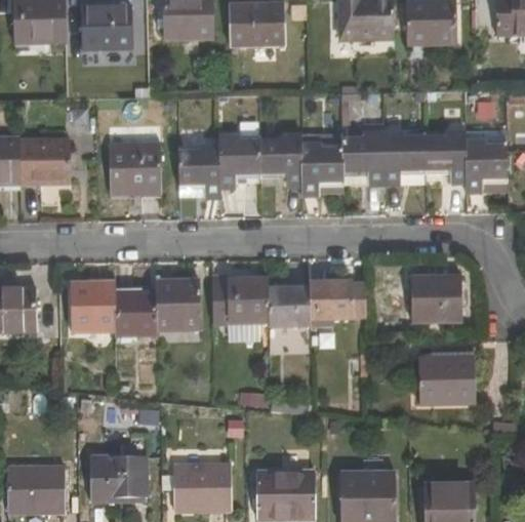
[(66,42),(65,0),(13,0),(14,44),(66,42)]
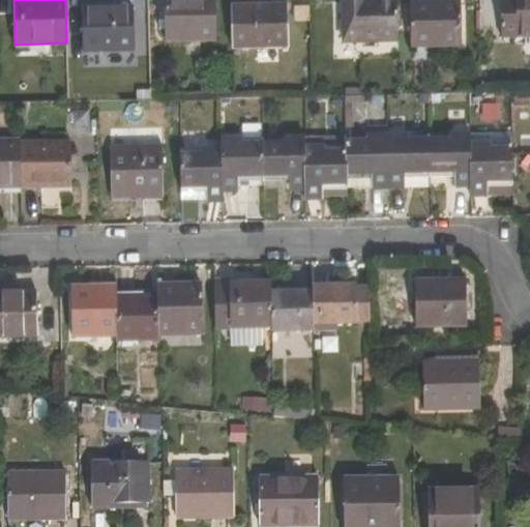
[(165,0),(167,40),(214,39),(213,0),(165,0)]
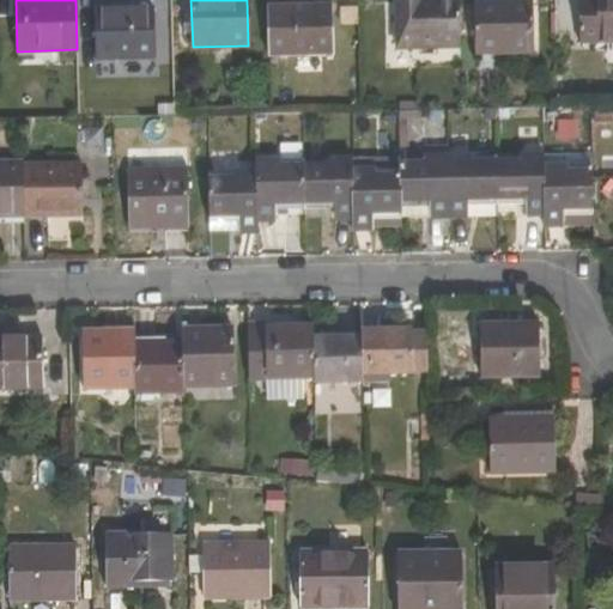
[(460,48),(457,0),(394,0),(396,49),(460,48)]
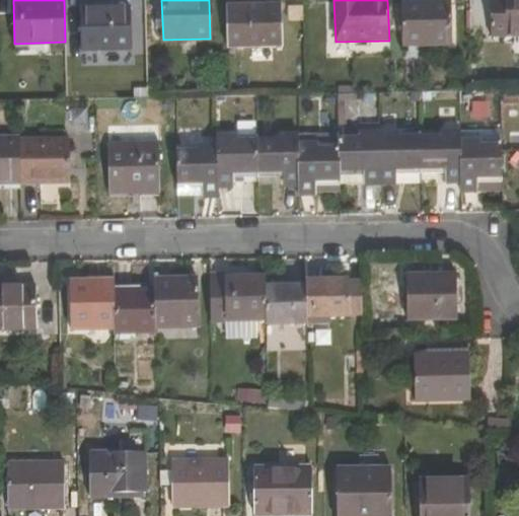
[(449,0),(402,1),(403,45),(450,44),(449,0)]
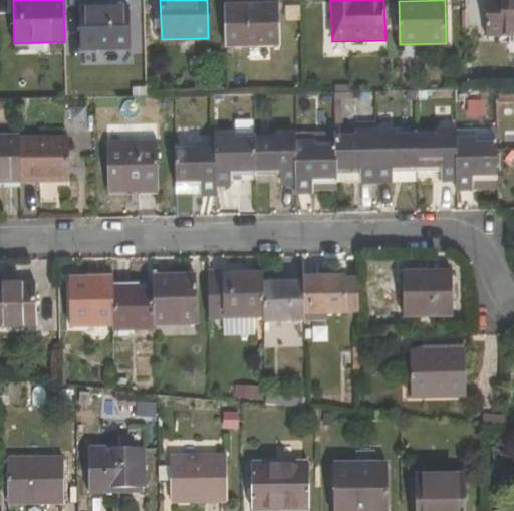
[(483,0),(484,36),(513,34),(513,0),(483,0)]
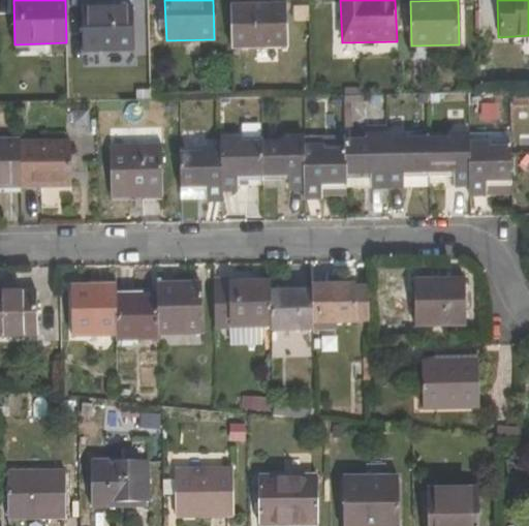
[(285,3),(230,4),(231,48),(286,47),(285,3)]
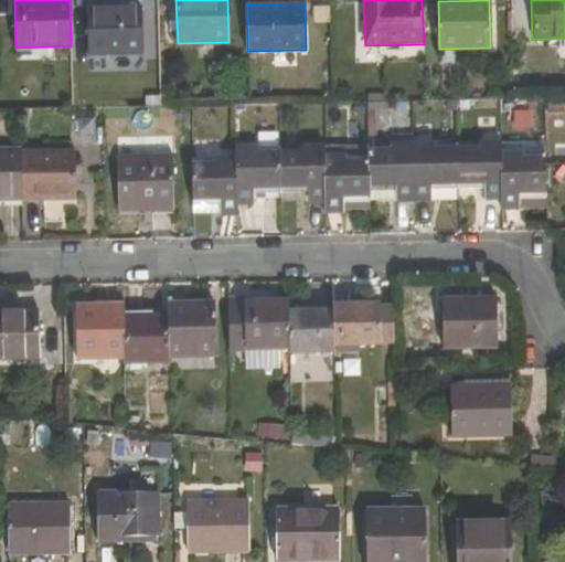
[(140,8),(87,9),(88,54),(141,53),(140,8)]
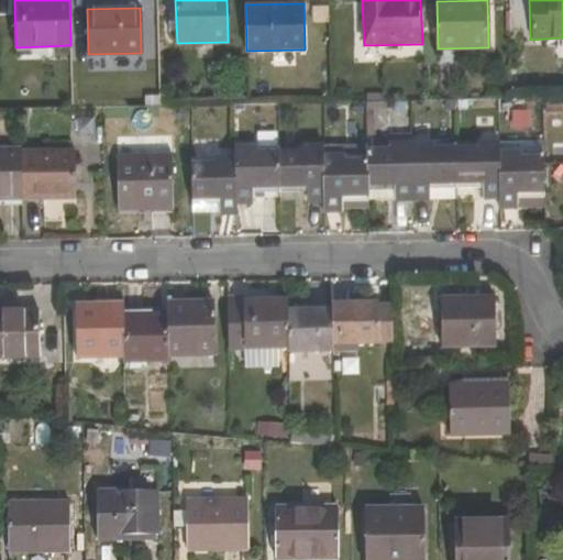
[(540,140),(496,141),(498,197),(498,207),(515,207),(514,194),(541,194),(540,166),(540,140)]
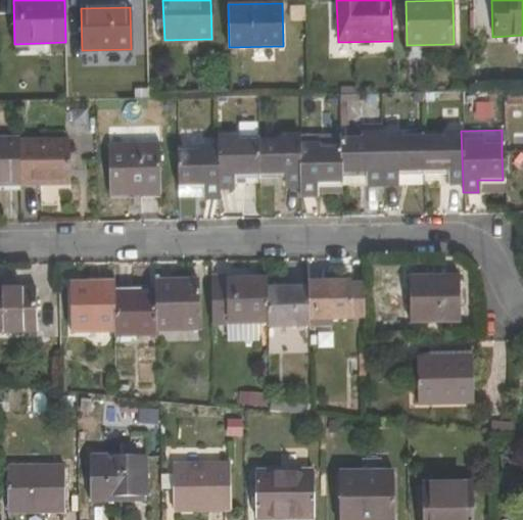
[(461,131),(419,132),(420,170),(447,169),(447,183),(463,183),(461,131)]
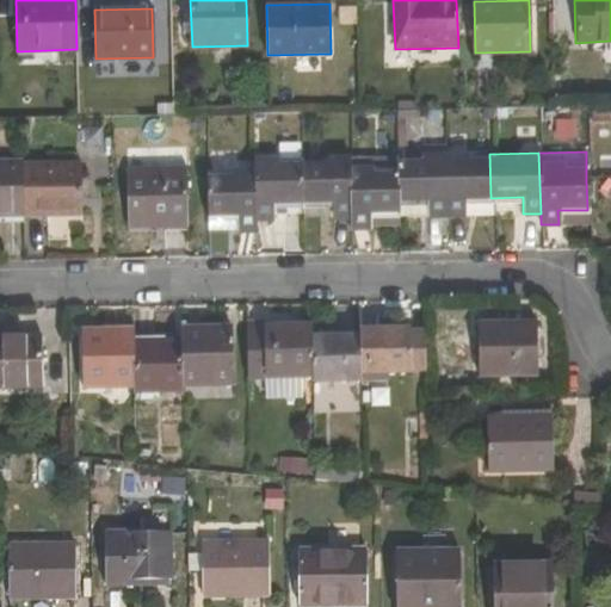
[(489,154),(443,155),(444,215),(463,215),(462,198),(491,198),(489,154)]
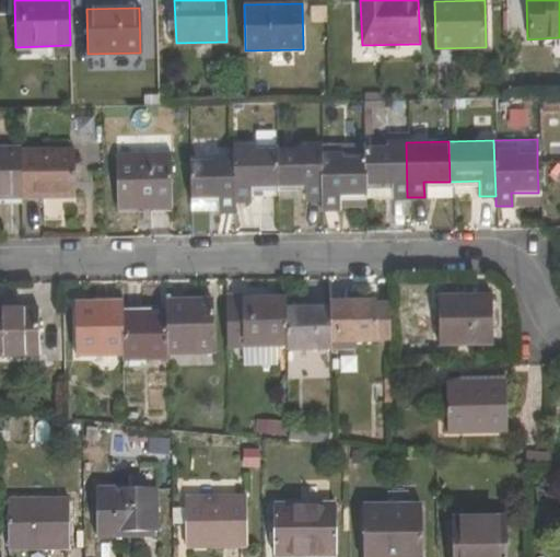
[(406,142),(361,143),(361,153),(362,184),(391,184),(391,198),(407,197),(406,142)]
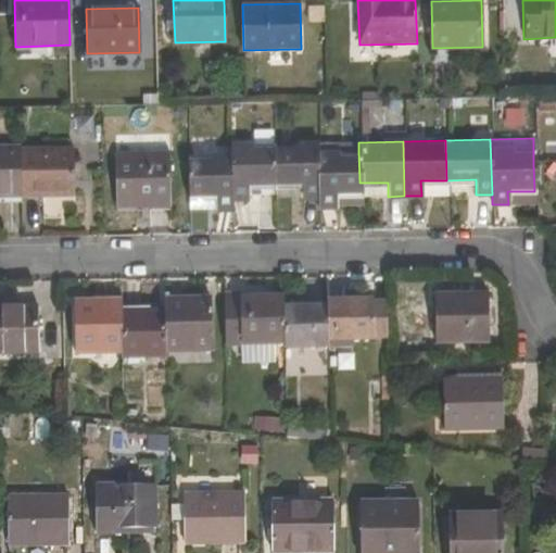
[(273,143),(231,145),(231,155),(232,200),(247,200),(245,186),(274,186),(273,143)]
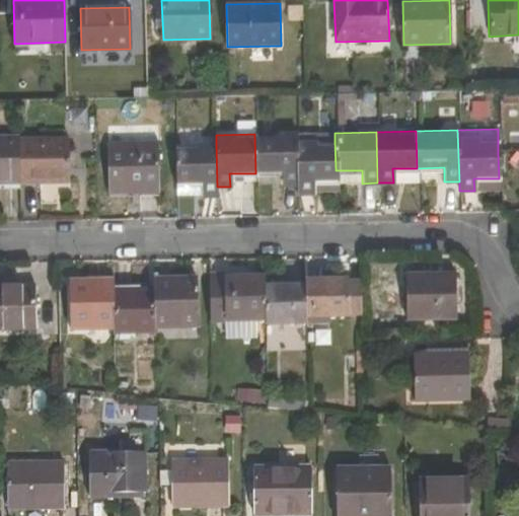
[(294,134),(254,134),(255,173),(281,172),(281,183),(296,183),(295,142),(294,134)]
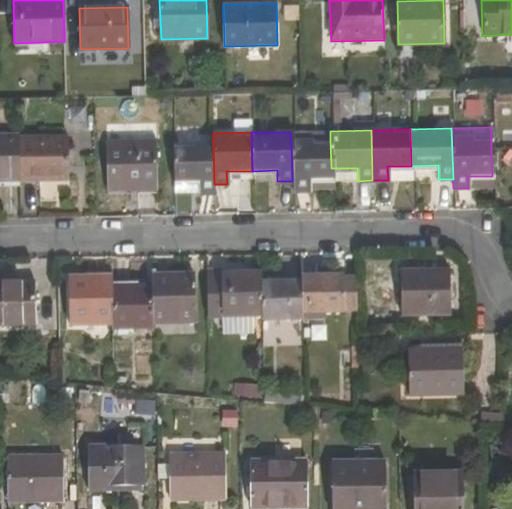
[(65,133),(18,134),(18,180),(66,179),(65,133)]
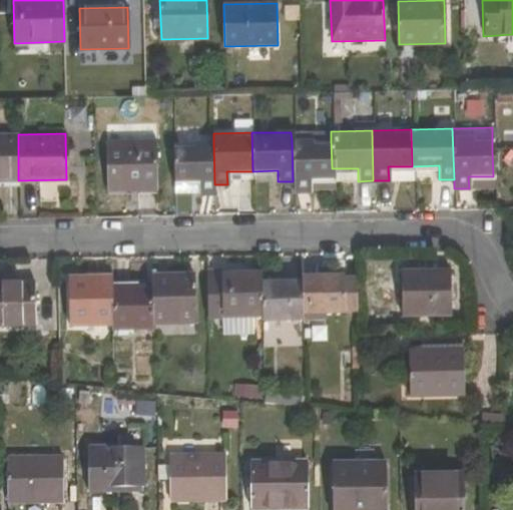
[(0,180),(18,180),(18,134),(0,134),(0,180)]
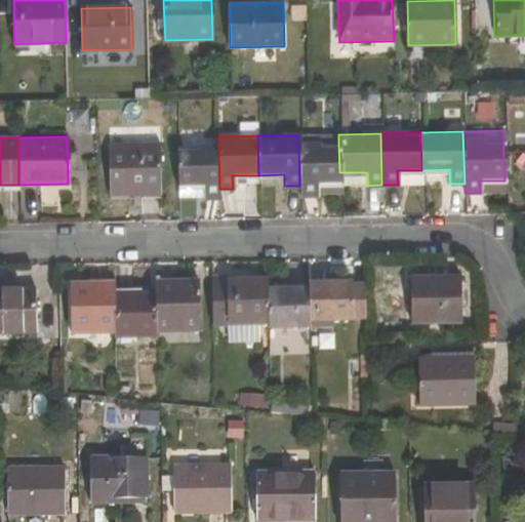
[(130,185),(159,184),(158,142),(108,143),(110,195),(130,194),(130,185)]
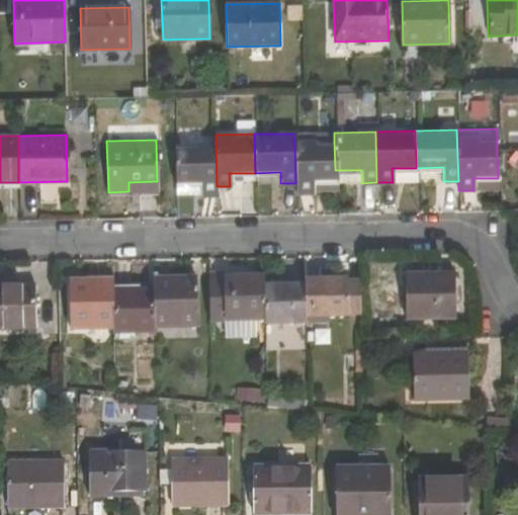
[(294,142),(295,183),(295,194),(311,193),(312,182),(335,182),(335,170),(334,142),(294,142)]
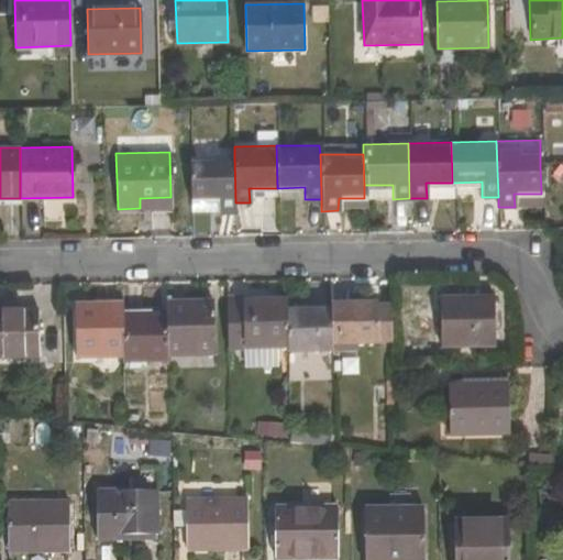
[(234,157),(189,158),(190,199),(218,198),(218,213),(236,213),(235,202),(234,157)]
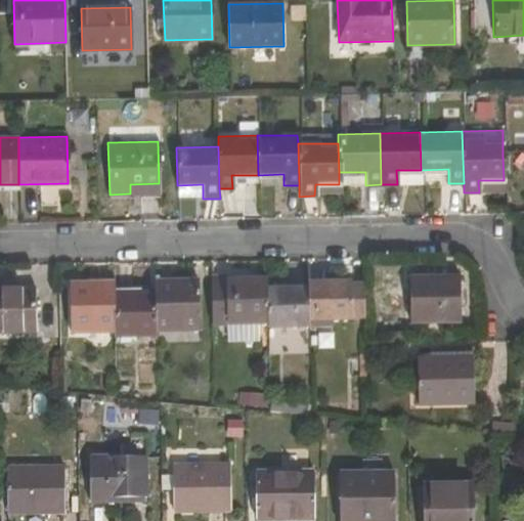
[(339,185),(365,185),(365,172),(339,172),(339,184),(339,185)]
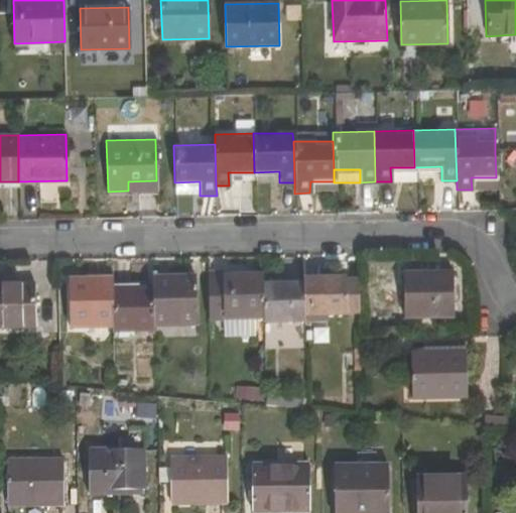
[(472,189),(497,189),(496,177),(471,177),(472,189)]
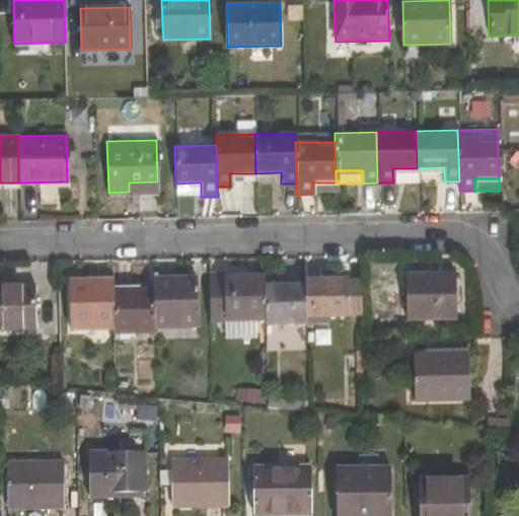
[(157,192),(157,181),(129,182),(129,192),(157,192)]
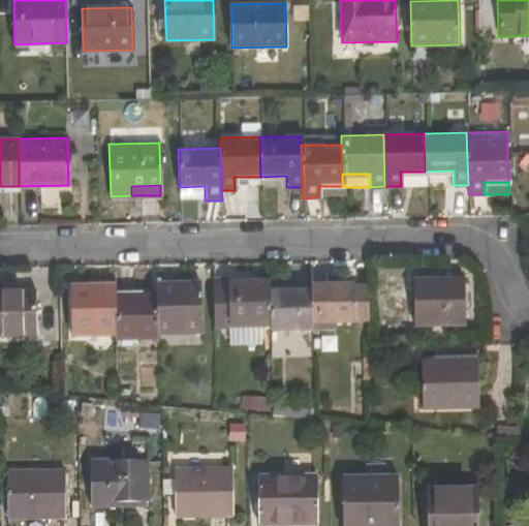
[(179,187),(179,202),(205,200),(205,186),(179,187)]
